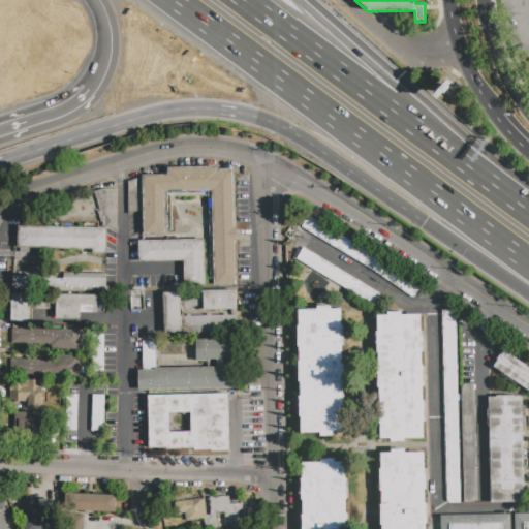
[(166,167),(219,166),(219,168),(232,168),(232,185),(235,185),(236,226),(237,226),(237,243),(236,243),(237,285),(213,286),(211,190),(165,191),(166,232),(145,232),(144,175),(167,174),(166,167)]
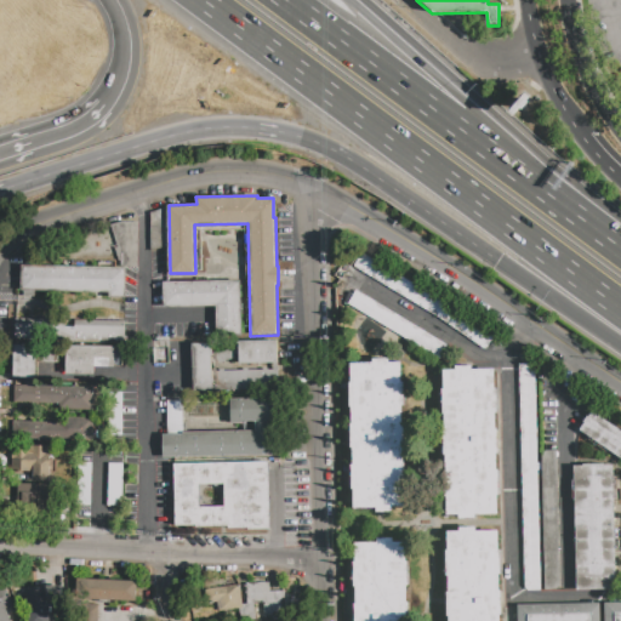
[(352,265),(363,250),(495,336),(485,352),(352,265)]
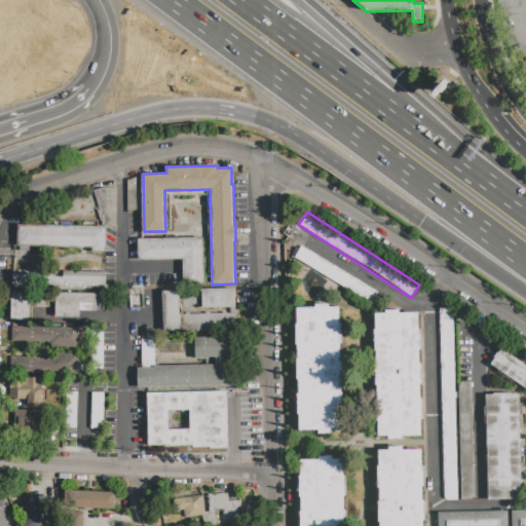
[(19,224),(106,228),(105,252),(91,252),(91,247),(17,245),(19,224)]
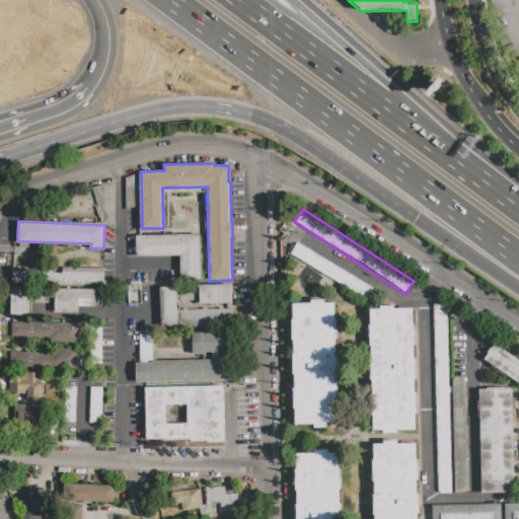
[(137,236),(199,235),(200,280),(178,280),(178,255),(137,256),(137,236)]
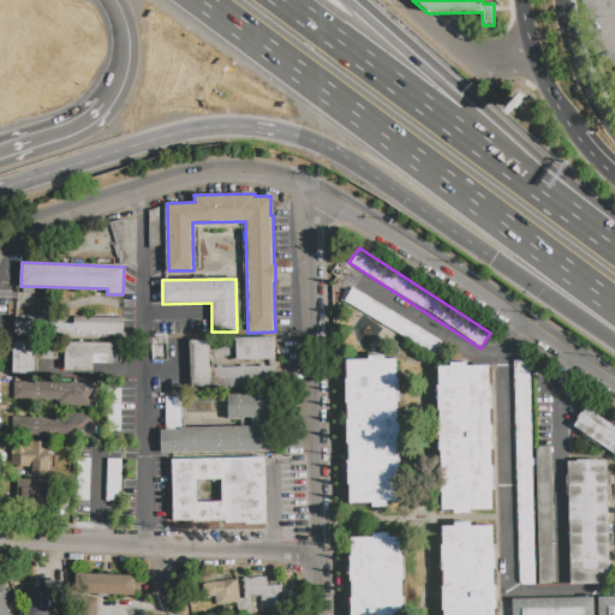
[(344,302),(352,287),(445,342),(436,357),(344,302)]
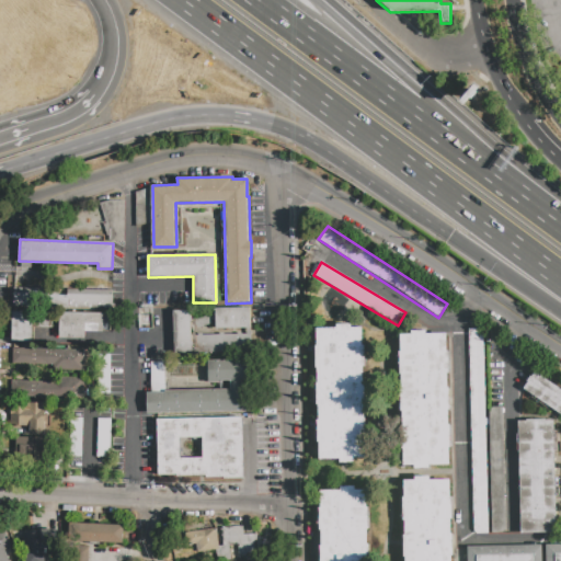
[(13,288),(57,289),(57,295),(65,295),(65,289),(112,290),(111,308),(96,308),(96,304),(13,301),(13,288)]
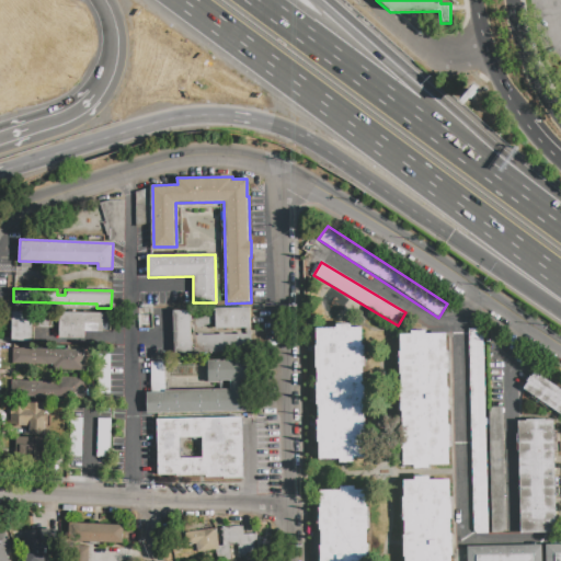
[(215,309),(250,308),(251,329),(216,329),(215,309)]
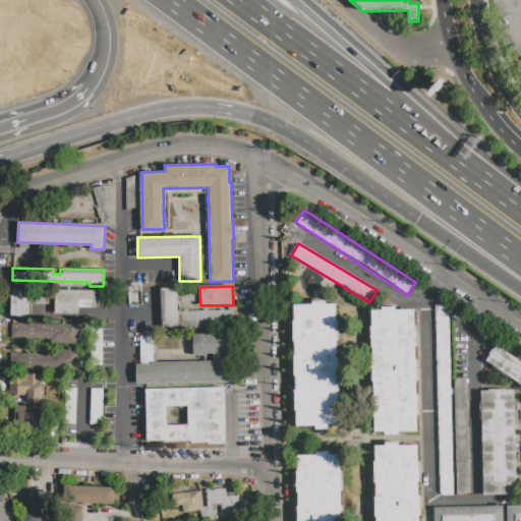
[(195,288),(180,288),(179,302),(195,302),(195,288)]
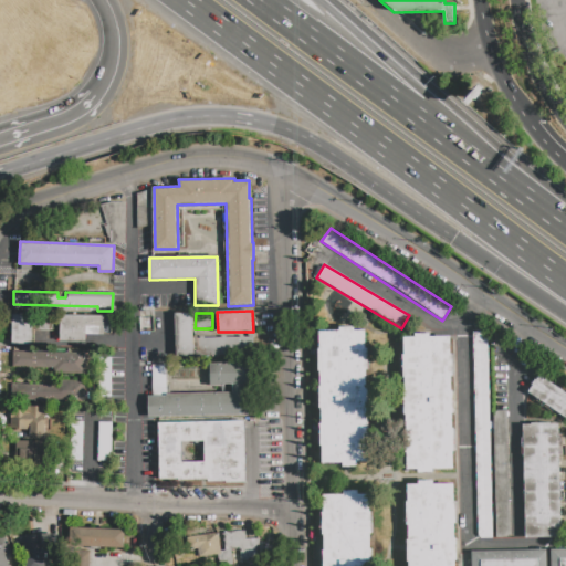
[(12,314),(32,314),(32,346),(12,346),(12,314)]
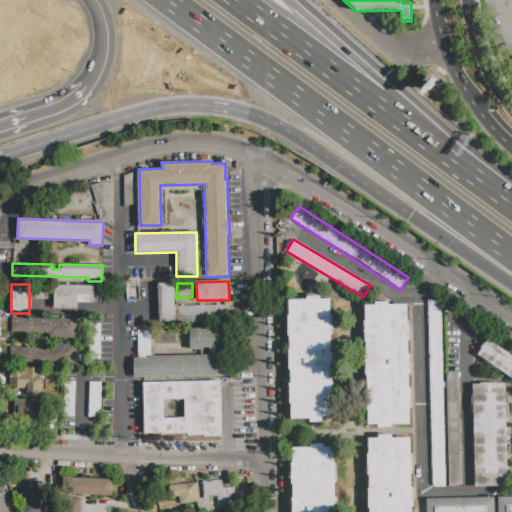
[(159,284),(174,284),(175,322),(160,322),(159,284)]
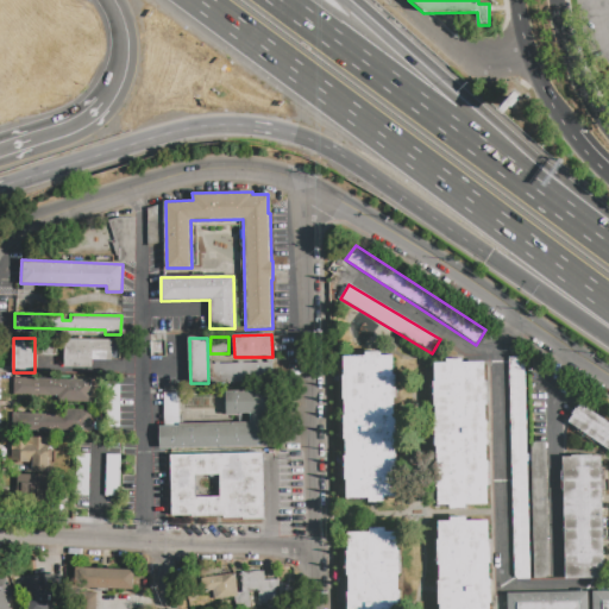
[(64,339),(113,340),(112,360),(90,359),(90,366),(64,366),(64,339)]
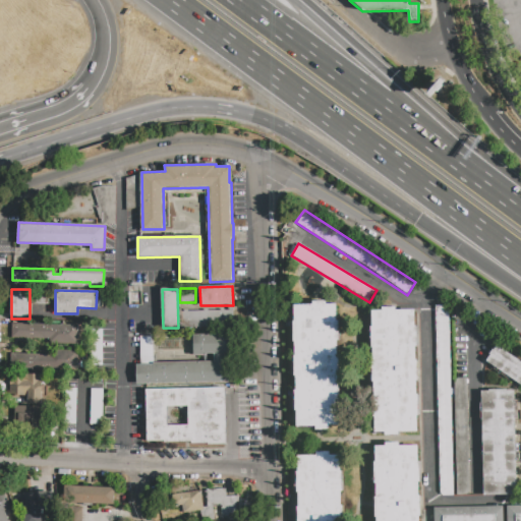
[(295,305),(311,305),(311,301),(327,300),(327,303),(337,303),(337,320),(340,320),(340,340),(338,340),(338,356),(341,356),(341,374),(338,374),(339,392),(341,392),(342,406),(339,406),(339,426),(329,426),(329,429),(315,429),(315,426),(296,427),(296,410),(295,410),(294,390),(296,390),(296,377),(294,377),(294,356),(295,356),(294,342),(293,342),(293,322),(295,321),(295,305)]
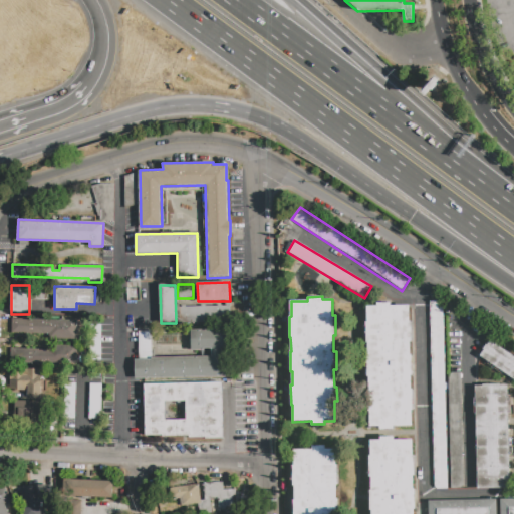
[(430,301),(443,301),(447,489),(434,490),(430,301)]
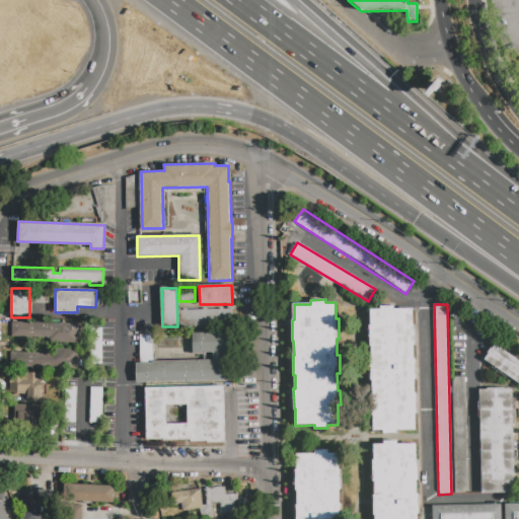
[(371,309),(380,309),(380,305),(395,305),(395,309),(414,309),(414,325),(417,325),(417,345),(415,345),(416,359),(418,359),(418,379),(416,379),(416,393),(418,393),(419,415),(415,415),(415,431),(396,431),(396,434),(384,434),(384,431),(374,431),(374,417),(370,417),(370,395),(372,395),(372,382),(370,382),(370,360),(372,360),(372,348),(370,348),(369,326),(371,326),(371,309)]
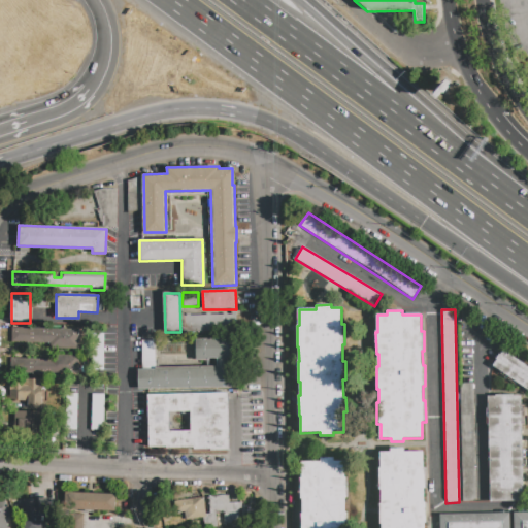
[(184,333),(184,315),(235,314),(236,332),(184,333)]
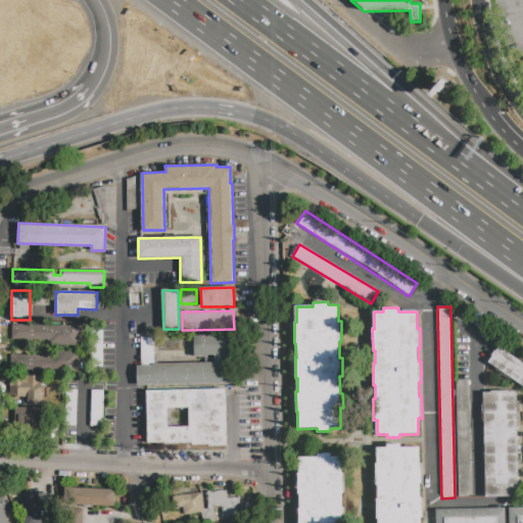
[(11,325),(77,327),(76,346),(53,346),(53,340),(11,339),(11,325)]
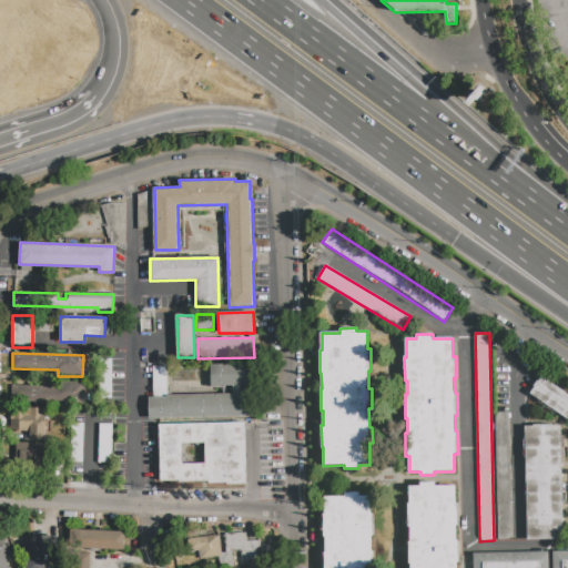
[(102,393),(102,356),(117,357),(115,394),(102,393)]
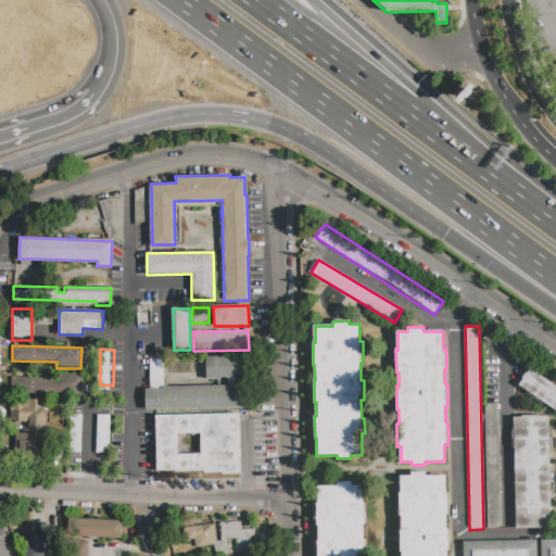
[(148,358),(162,358),(163,386),(228,384),(228,378),(220,378),(220,380),(206,380),(205,357),(250,356),(251,407),(146,409),(144,388),(148,388),(148,358)]
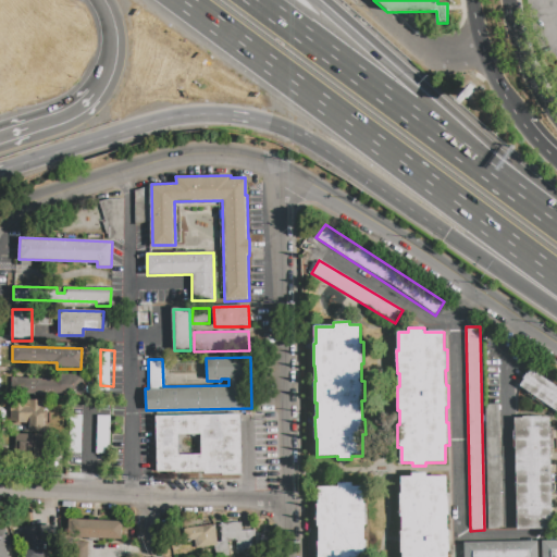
[(531,369),(556,386),(556,411),(519,386),(531,369)]
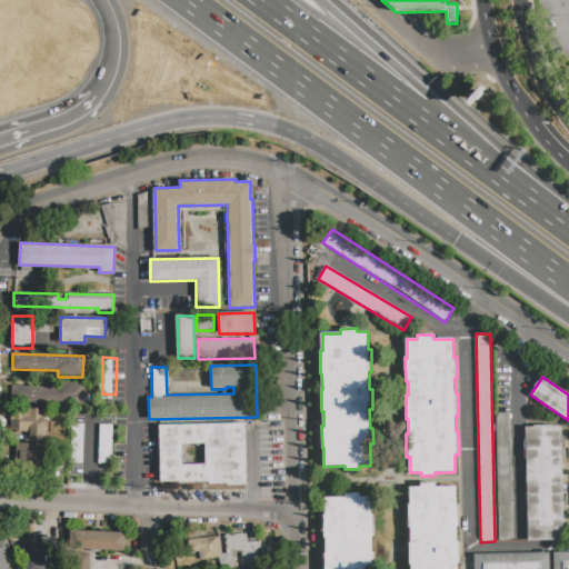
[(12,386),(83,387),(82,405),(11,402),(12,386)]
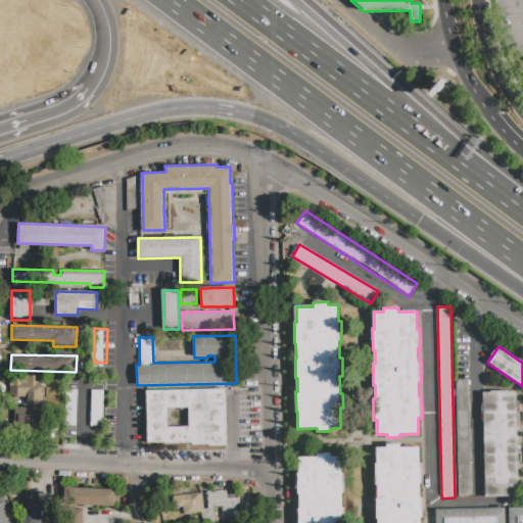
[(9,378),(26,379),(26,375),(42,375),(41,407),(27,407),(27,398),(9,398),(9,378)]
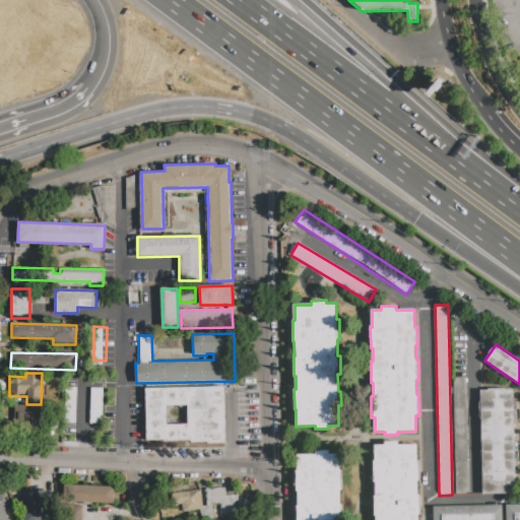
[(452,378),(465,378),(468,494),(456,495),(452,378)]
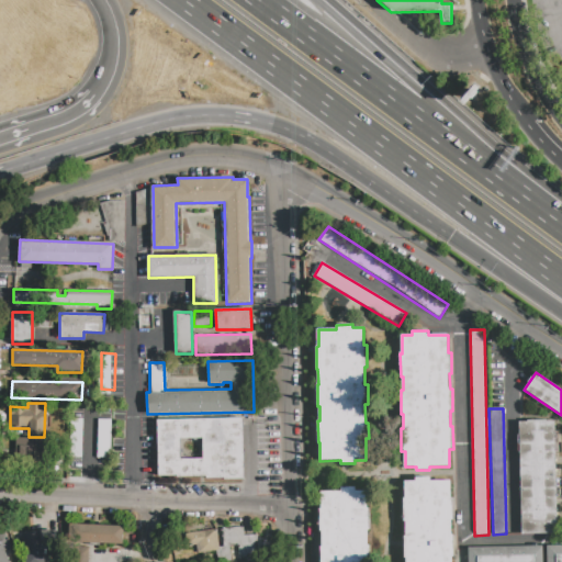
[(157,420),(242,418),(243,479),(204,480),(204,476),(177,478),(177,475),(159,475),(157,420)]
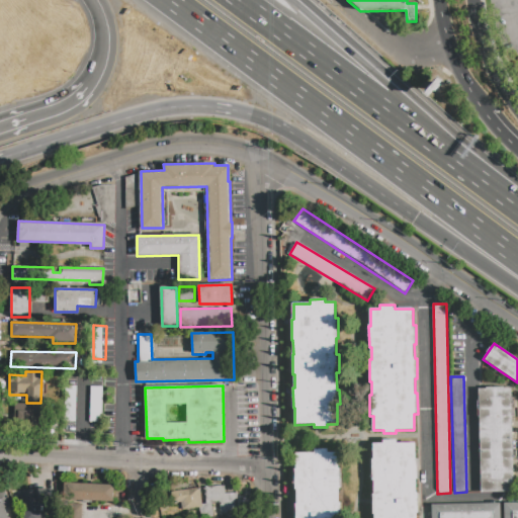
[(479,387),(512,386),(514,494),(481,494),(479,387)]
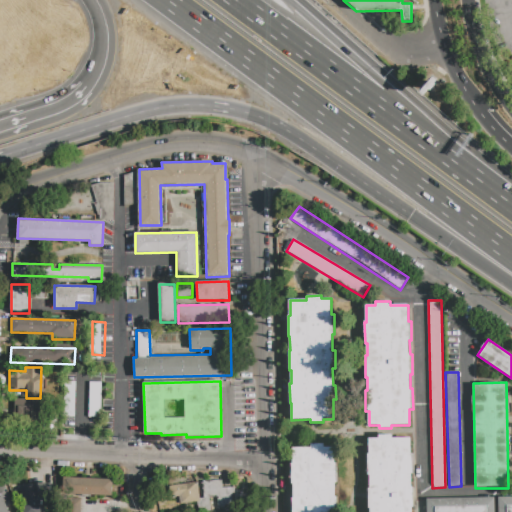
[(44,421),(44,398),(9,399),(9,422),(44,421)]
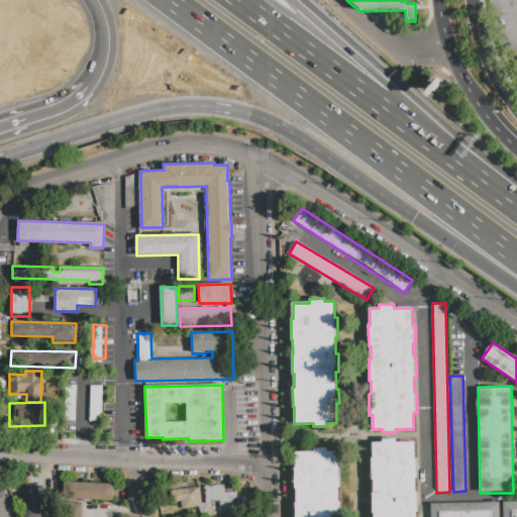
[(67,409),(109,410),(108,433),(87,433),(87,426),(67,426),(67,409)]
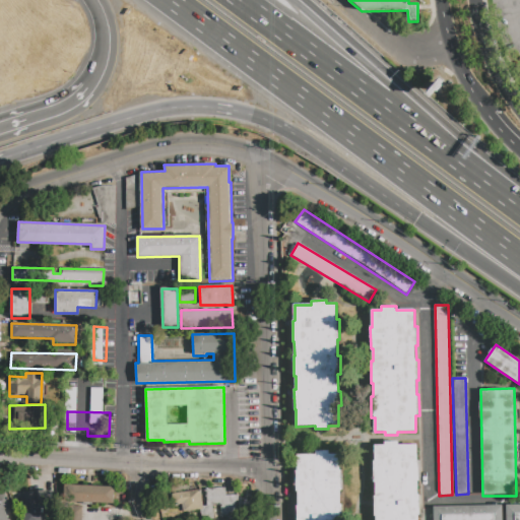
[(374,444),(383,444),(383,440),(398,440),(398,445),(416,444),(417,460),(420,460),(420,480),(418,480),(418,495),(420,495),(421,515),(419,515),(419,519),(376,519),(376,518),(374,518),(373,495),(376,495),(375,482),(373,482),(373,462),(375,462),(374,444)]
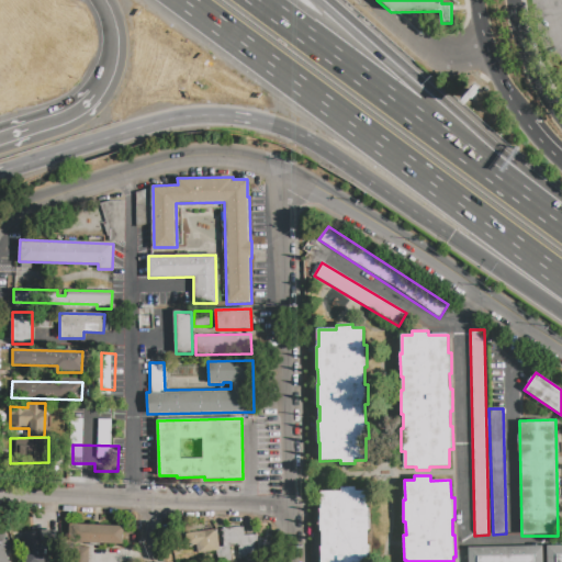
[(322,492),(339,492),(339,487),(357,486),(357,491),(367,491),(367,508),(370,508),(370,531),(368,531),(368,546),(370,546),(370,557),(372,557),(372,561),(319,561),(319,548),(322,548),(322,530),(319,530),(318,510),(322,510),(322,492)]
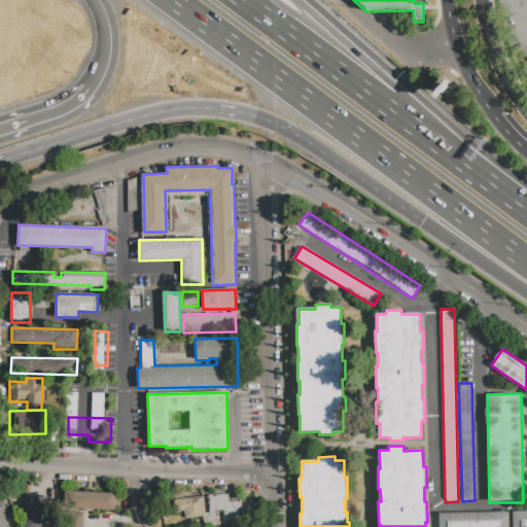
[(68,491),(116,493),(115,511),(68,508),(68,491)]
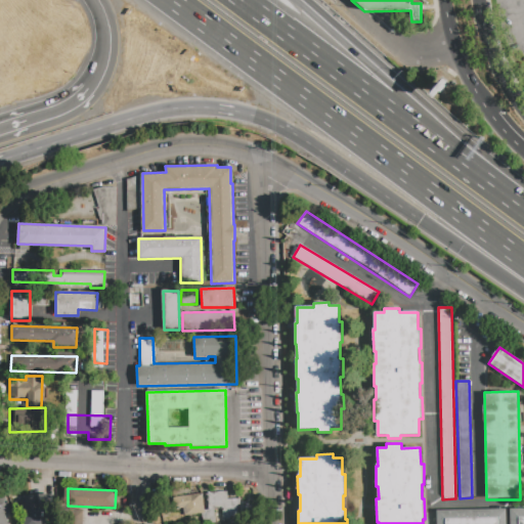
[(0,523),(0,495),(4,494),(10,513),(5,514),(8,523),(0,523)]
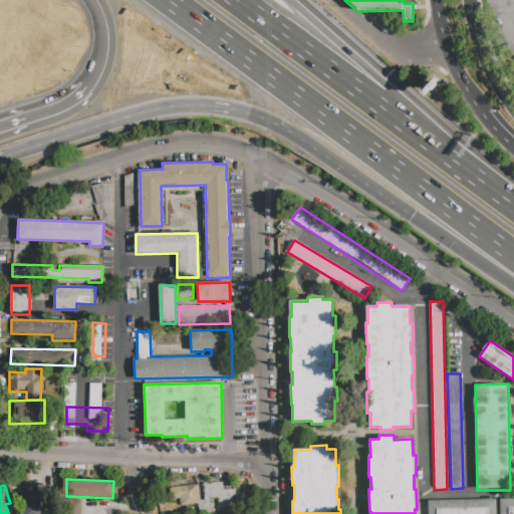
[(42,513),(21,513),(21,486),(49,485),(49,512),(42,512),(42,513)]
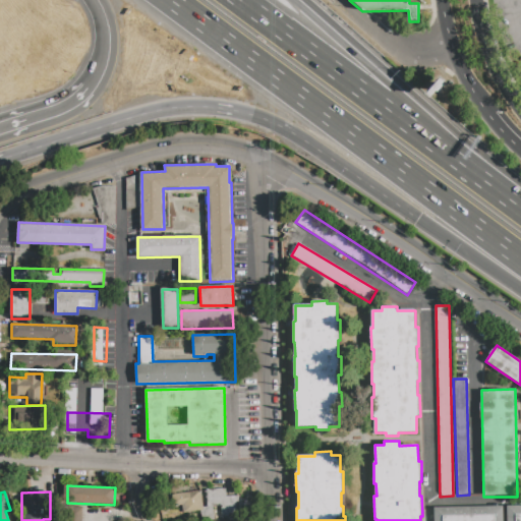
[(172,494),(200,491),(201,501),(203,500),(204,511),(174,513),(172,494)]
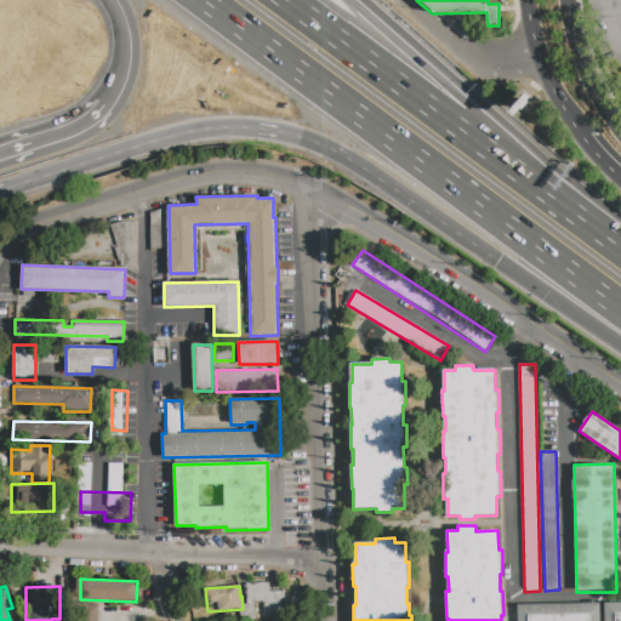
[(604,620),(604,603),(620,602),(620,620),(604,620)]
